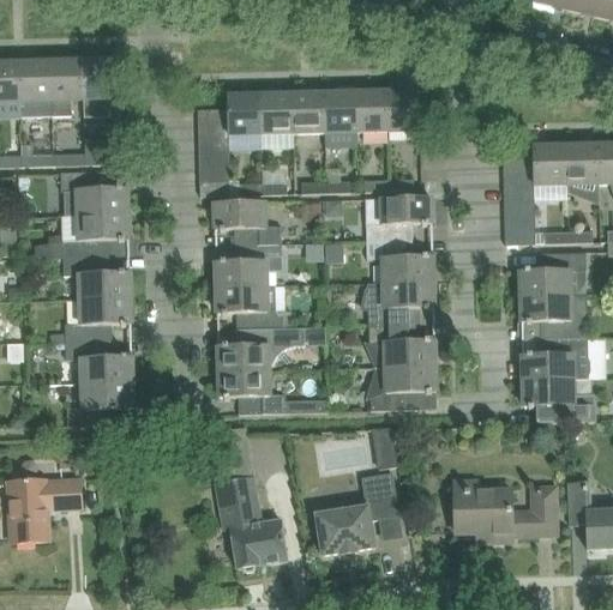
[(565,0),(564,8),(593,16),(595,0),(565,0)]
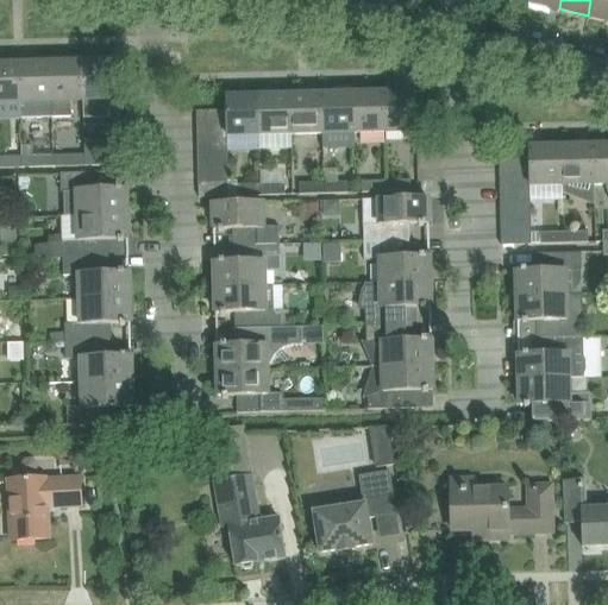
[(590,0),(588,16),(607,19),(607,0),(590,0)]
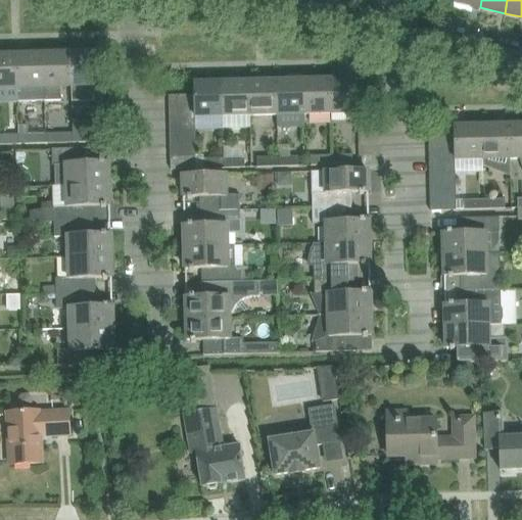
[(68,51),(69,85),(97,84),(96,50),(68,51)]
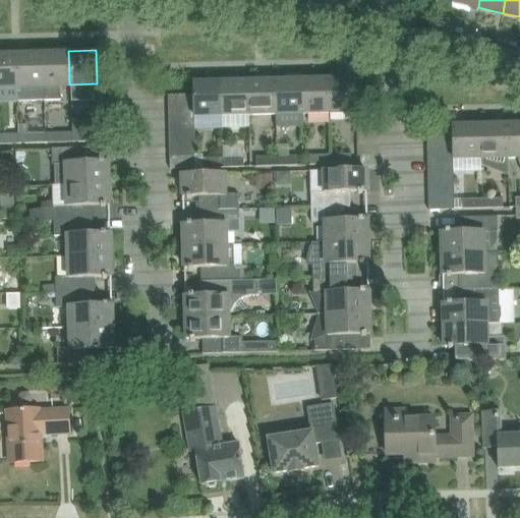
[(16,85),(15,85),(16,99),(43,98),(42,51),(15,52),(16,85)]
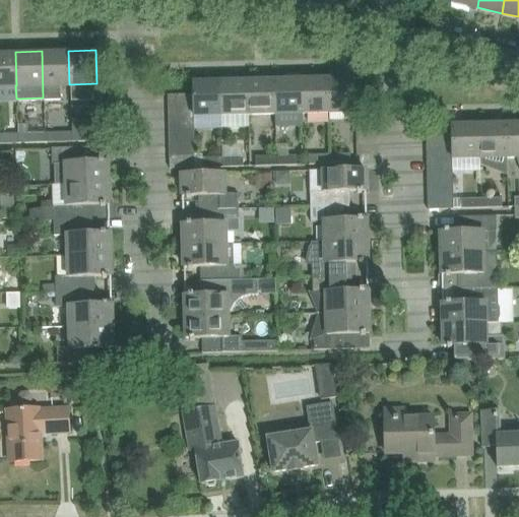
[(42,51),(43,98),(59,97),(58,84),(69,84),(68,51),(42,51)]
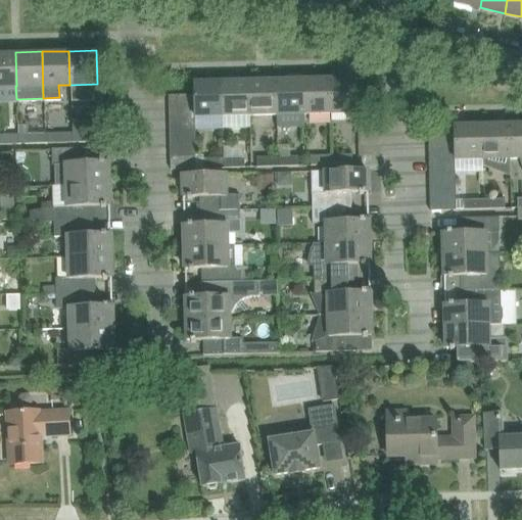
[(0,99),(16,99),(15,86),(16,86),(15,52),(0,52),(0,99)]
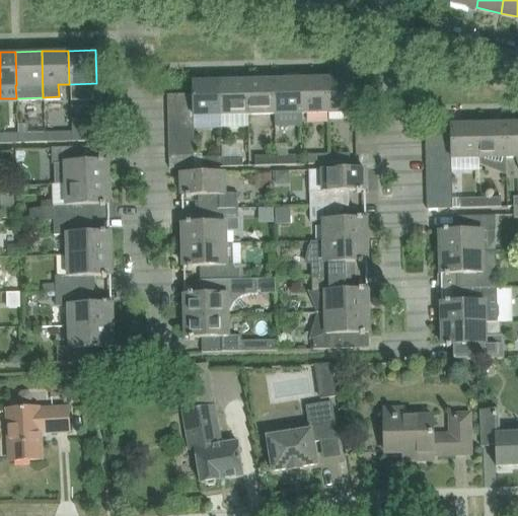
[(353,76),(325,77),(326,111),(354,109),(353,76)]
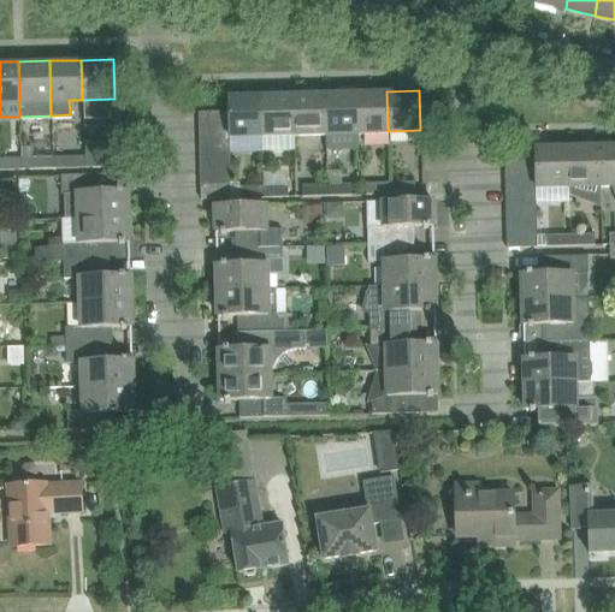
[(324,93),(325,132),(325,147),(358,147),(356,132),(355,91),(324,93)]
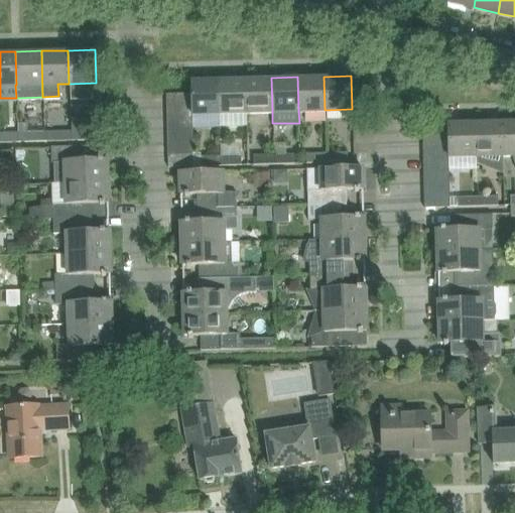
[(324,77),(297,77),(298,111),(325,110),(324,77)]
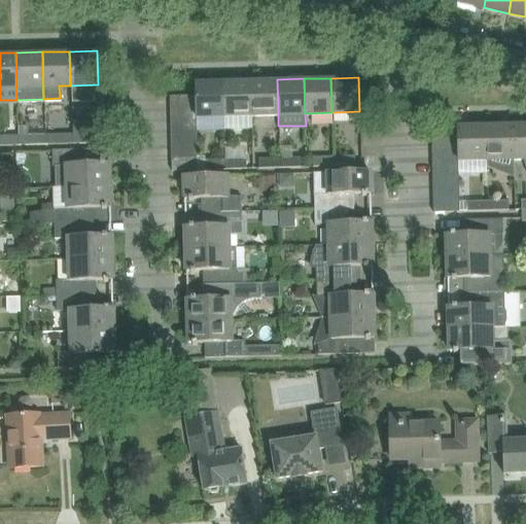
[(277,79),(249,80),(250,114),(278,113),(277,79)]
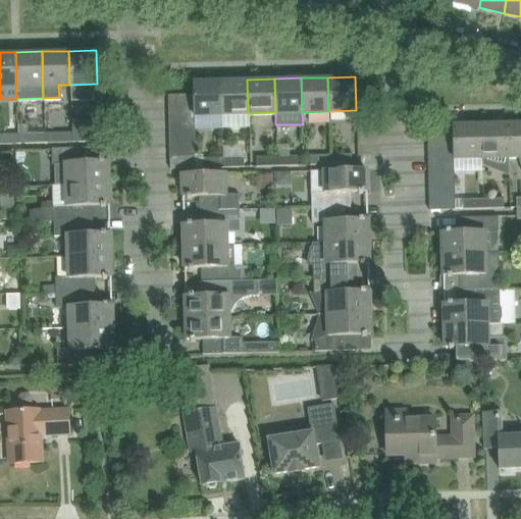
[(193,93),(194,105),(194,114),(221,114),(220,80),(193,81),(193,93)]
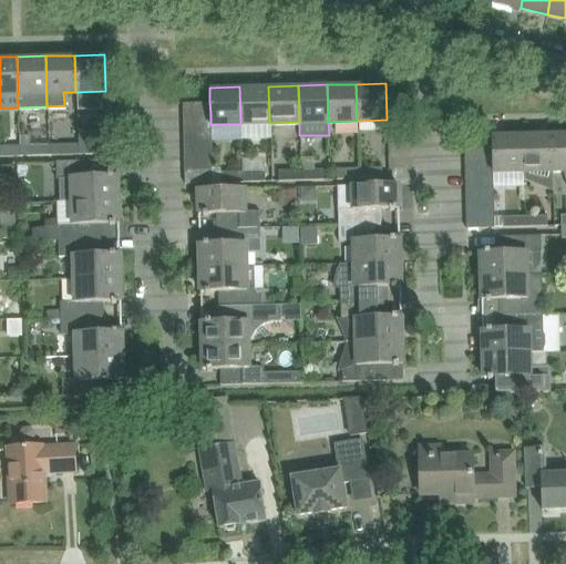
[(268,86),(239,86),(240,124),(269,123),(268,86)]
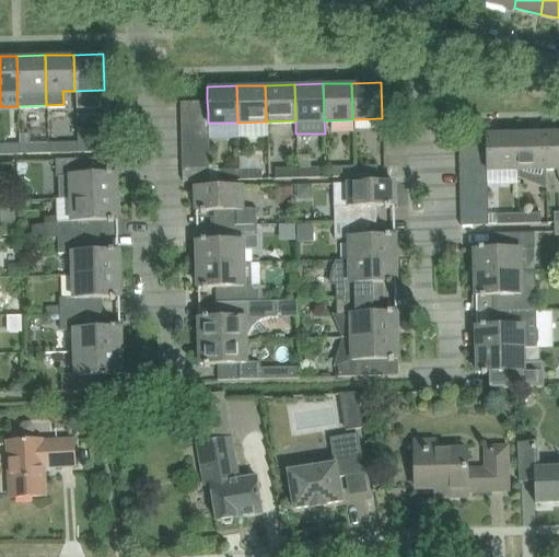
[(181,102),(181,114),(208,113),(207,100),(179,100),(179,102),(181,102)]
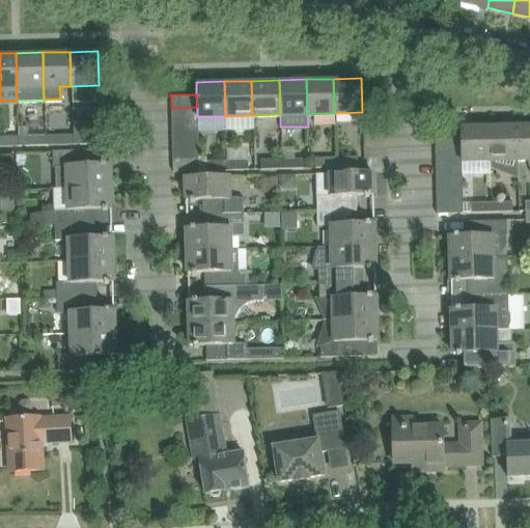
[(171,108),(172,120),(197,119),(197,116),(197,107),(171,108)]
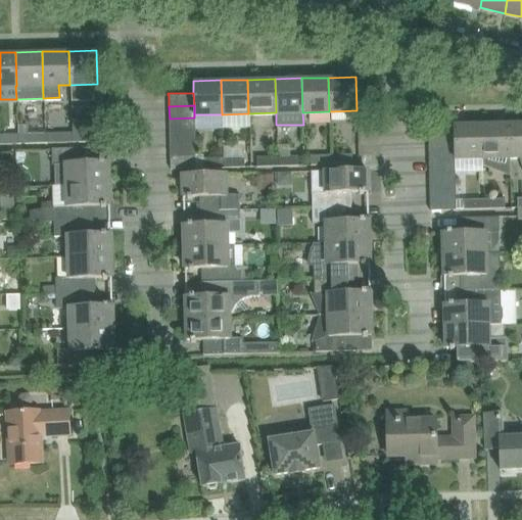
[(70,131),(44,131),(44,139),(72,139),(70,116),(69,116),(70,131)]
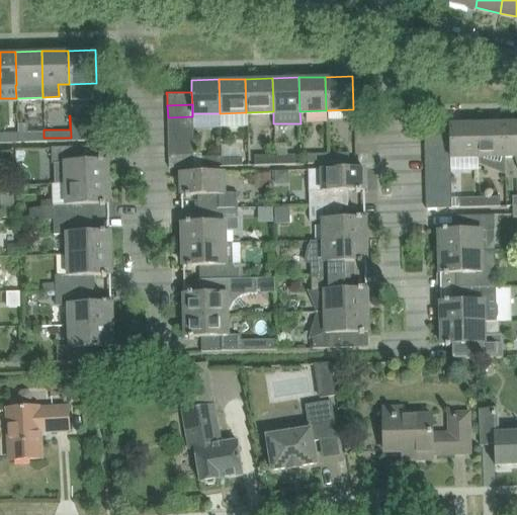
[(97,115),(70,115),(71,138),(98,137),(97,115)]
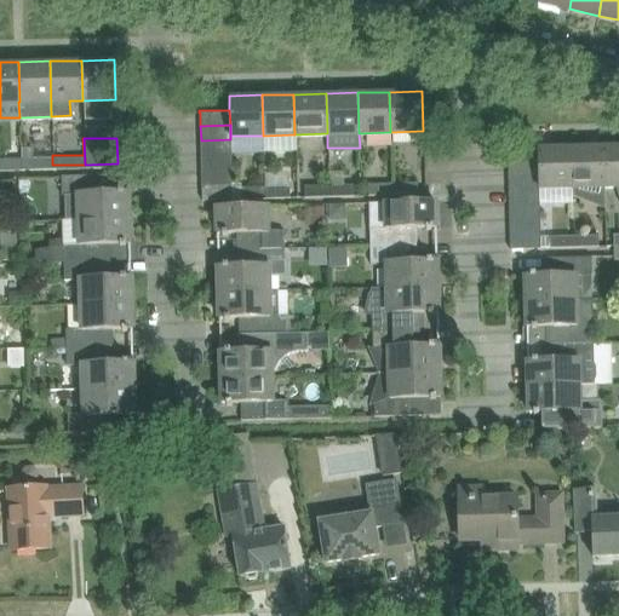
[(201,140),(201,154),(230,154),(230,139),(201,140)]
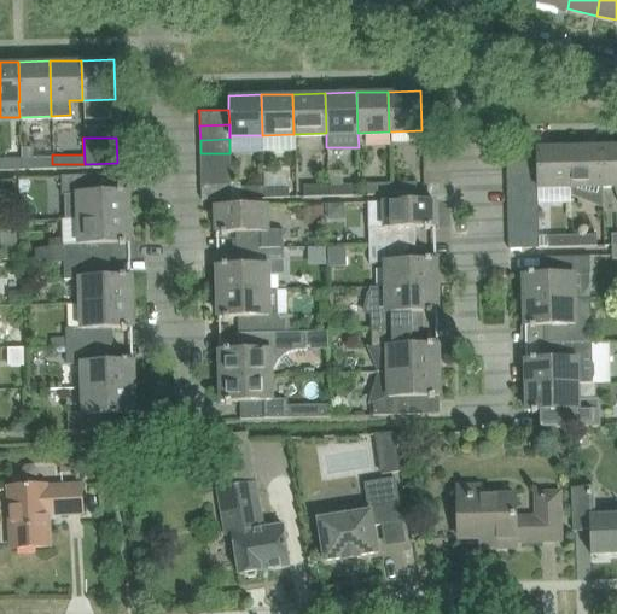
[(536,158),(536,173),(536,187),(569,186),(568,146),(536,146),(536,142),(535,142),(536,158)]
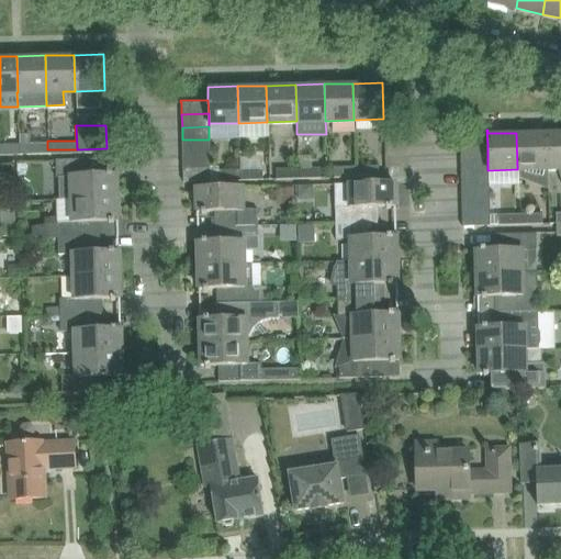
[(560,131),(546,132),(546,168),(557,168),(560,181),(560,131)]
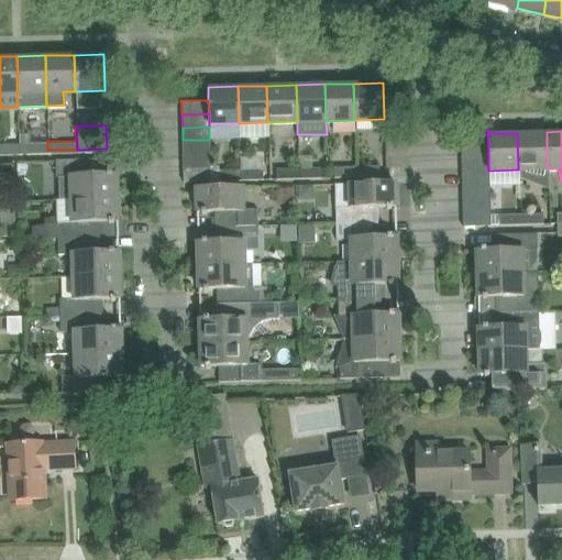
[(547,132),(517,133),(518,169),(547,168),(547,132)]
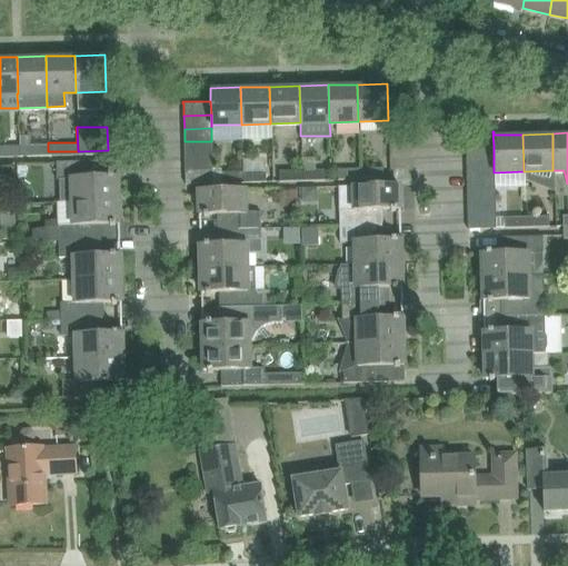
[(185,141),(185,155),(212,155),(211,141),(185,141)]
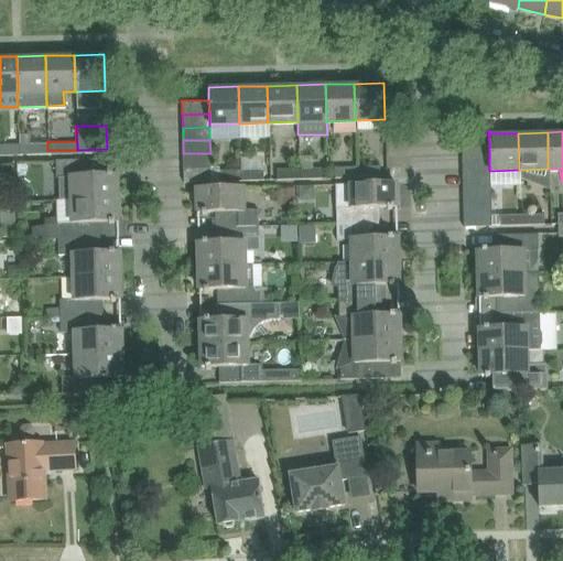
[(47,150),(47,141),(17,142),(18,151),(47,150)]
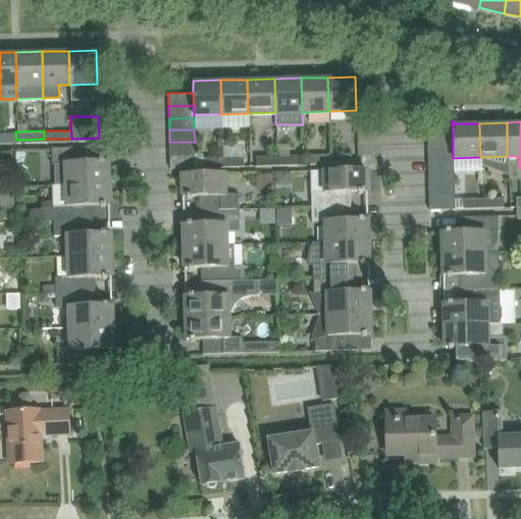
[(10,132),(0,132),(0,142),(10,142),(10,132)]
